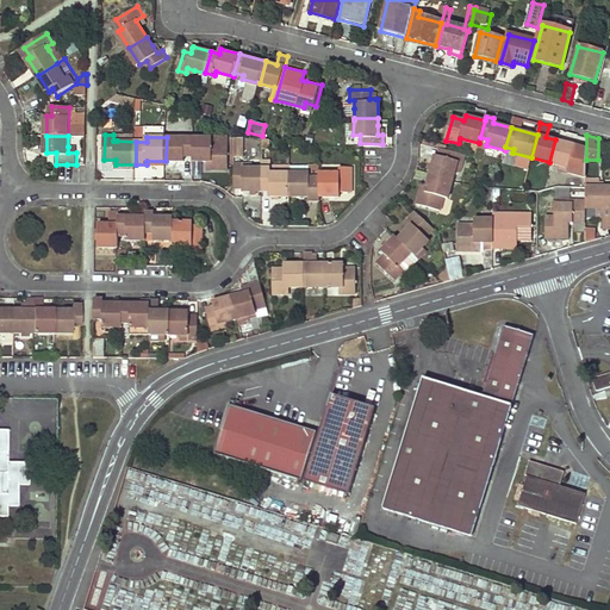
[(195,138),(167,137),(166,161),(186,161),(186,156),(195,156),(195,138)]
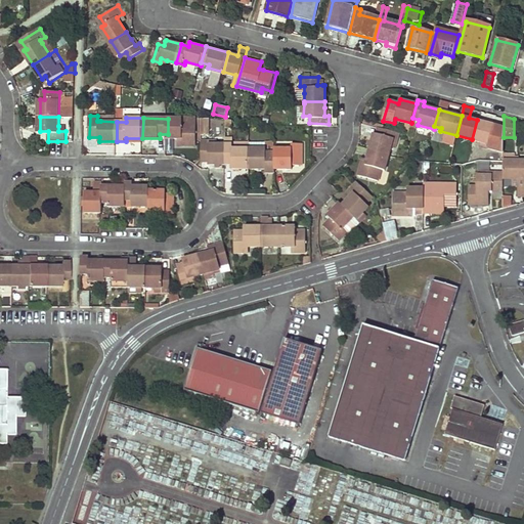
[(184,119),(168,119),(168,134),(168,138),(180,138),(184,138),(184,145),(199,145),(199,127),(184,126),(184,119)]
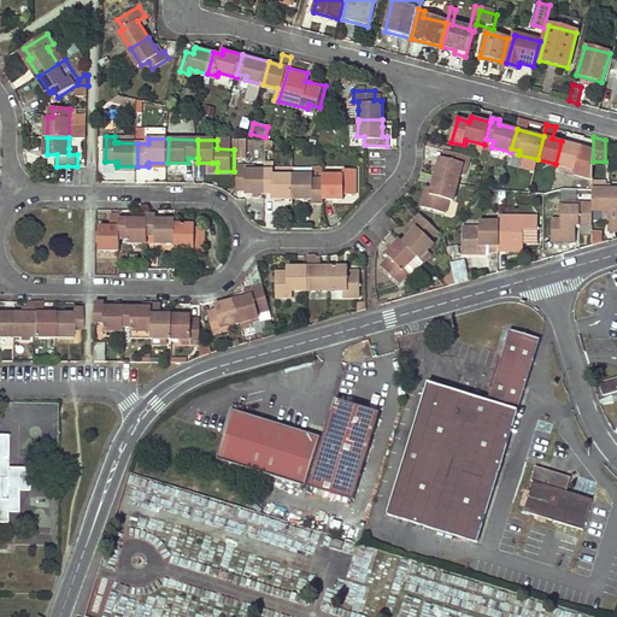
[(562,141),(556,164),(565,166),(575,169),(574,174),(582,176),(588,156),(581,153),(582,146),(562,141)]
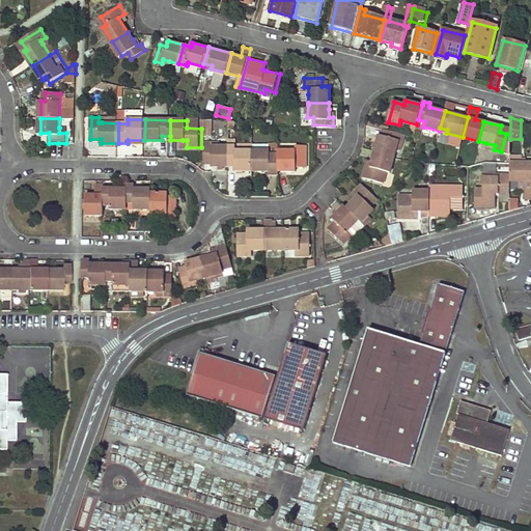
[(395,156),(397,148),(399,141),(403,142),(406,135),(388,130),(387,137),(383,135),(381,135),(375,150),(395,156)]
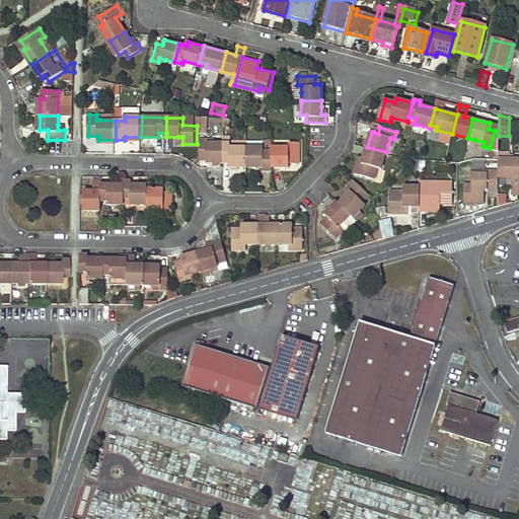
[(201,136),(201,154),(207,154),(207,158),(207,160),(223,160),(223,141),(216,141),(208,141),(208,137),(201,136)]
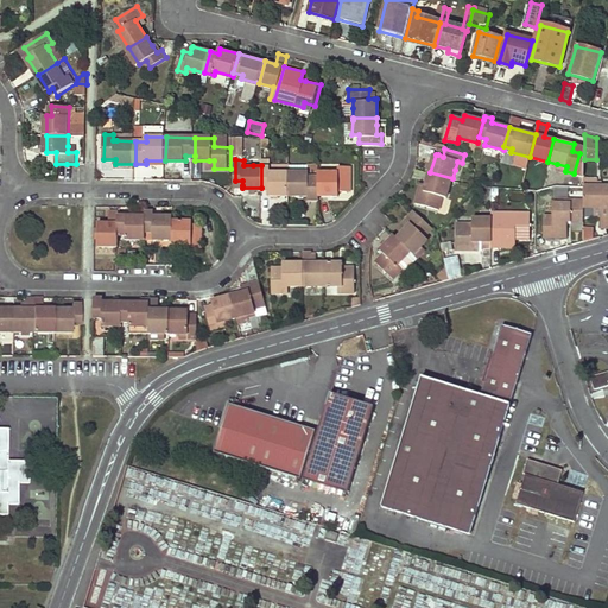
[(271,160),(271,165),(271,170),(289,171),(290,160),(271,160)]
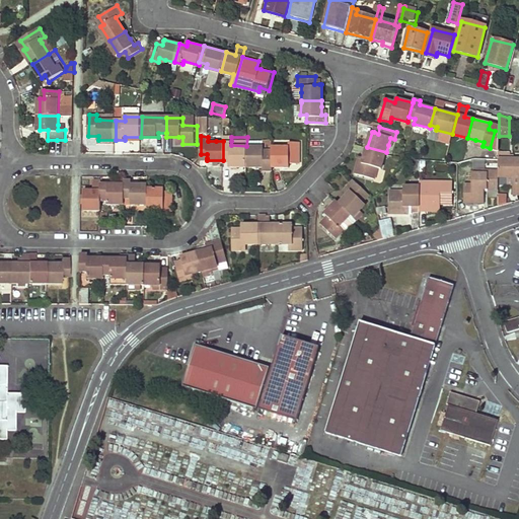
[(223,141),(223,160),(230,160),(230,164),(246,165),(246,146),(231,145),(231,141),(223,141)]
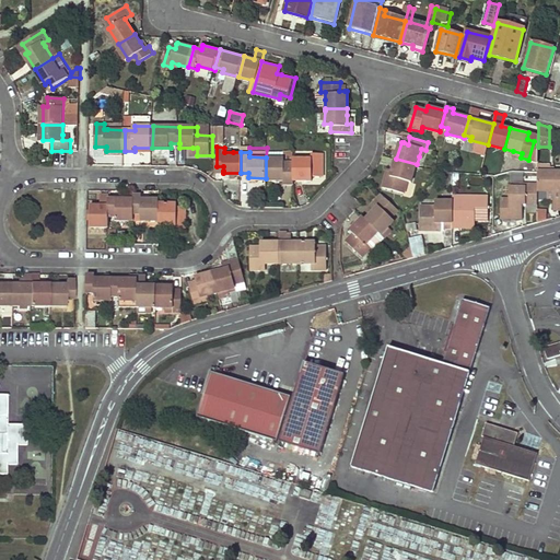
[(294,162),(293,178),(312,179),(312,175),(323,175),(324,153),(313,153),(313,159),(294,159),(294,162)]
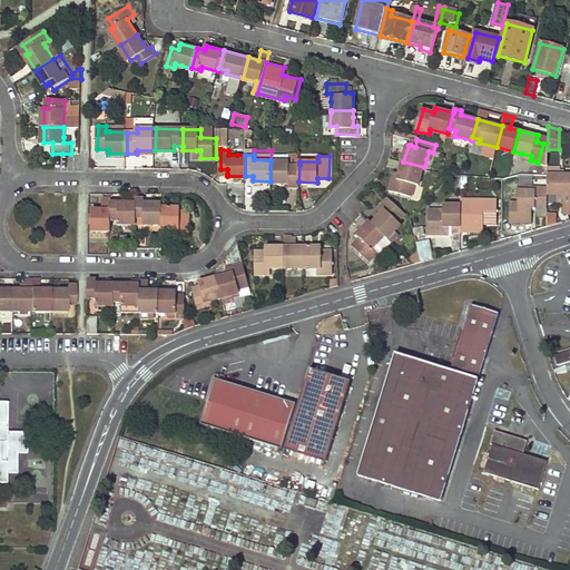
[(271,160),(271,182),(290,182),(290,186),(298,186),(298,182),(300,165),(291,165),(291,160),(271,160)]
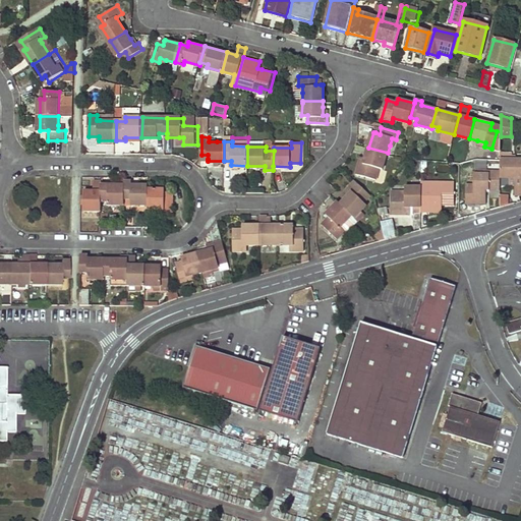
[(360,162),(357,174),(378,179),(381,168),(384,169),(388,153),(368,148),(366,158),(364,164),(360,162)]
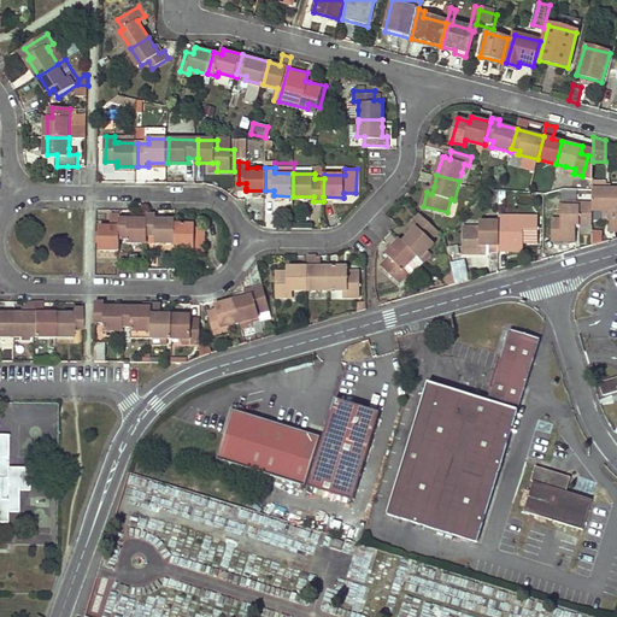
[(593,201),(593,207),(610,207),(609,227),(616,225),(616,187),(593,187),(593,201)]
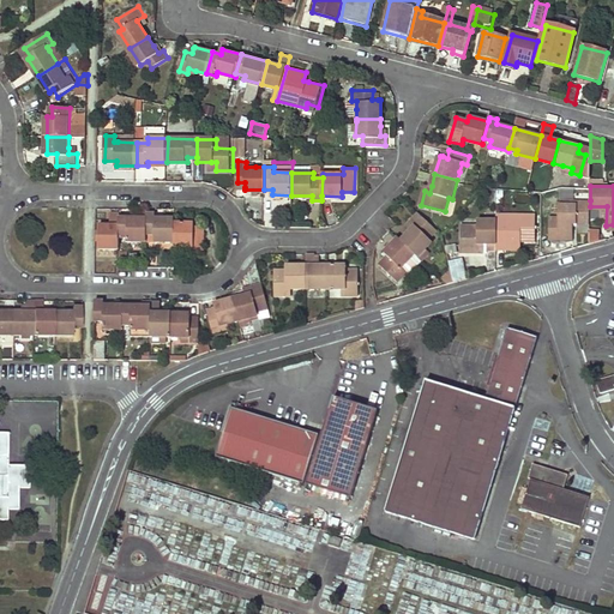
[(548,216),(548,236),(572,236),(572,220),(589,220),(590,206),(590,200),(576,199),(576,204),(558,204),(558,216),(548,216)]
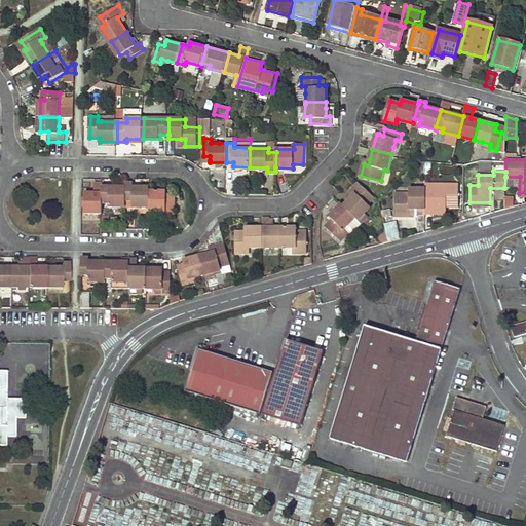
[(352,195),(344,204),(355,216),(359,218),(371,205),(368,203),(375,195),(360,181),(352,189),(355,192),(352,195)]
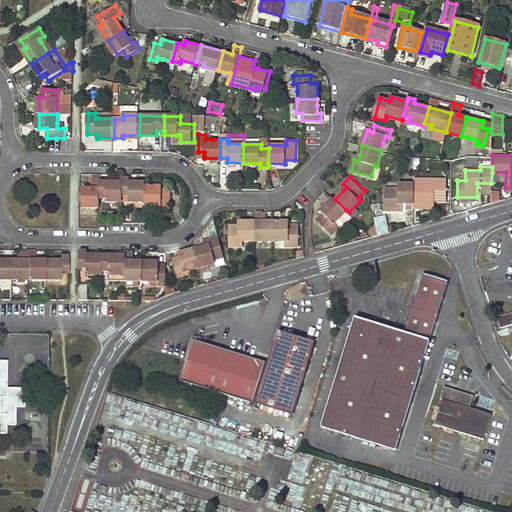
[(100,178),(94,177),(93,187),(85,187),(85,207),(100,207),(100,198),(100,181),(100,178)]
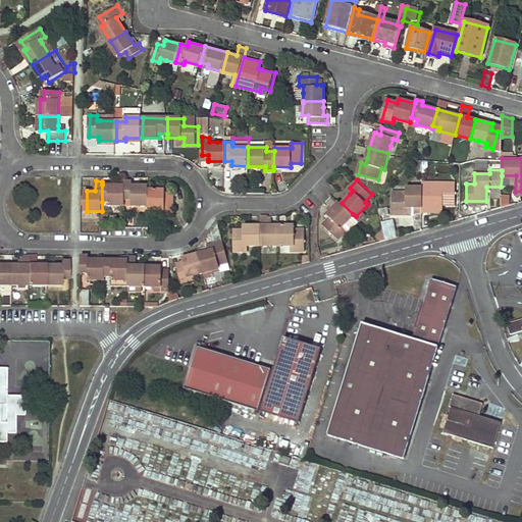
[(421,205),(421,210),(437,211),(438,204),(444,204),(455,204),(455,186),(447,186),(447,181),(422,180),(422,187),(421,205)]
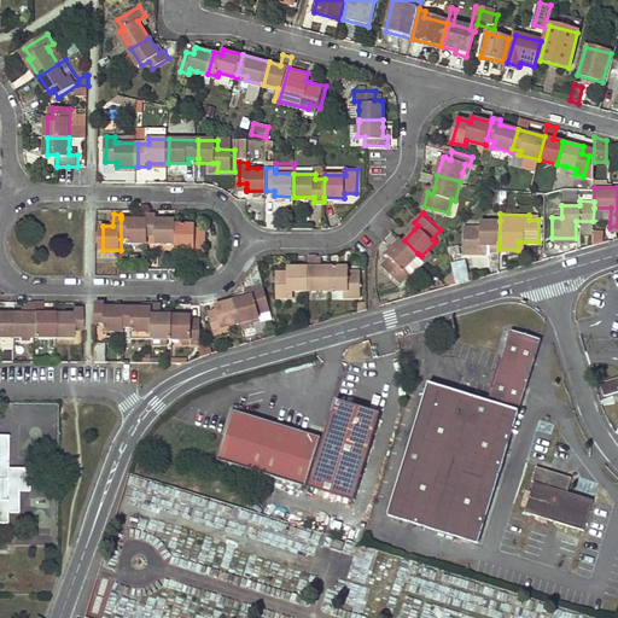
[(159,215),(150,215),(150,219),(149,237),(158,237),(157,243),(178,244),(178,225),(178,220),(159,220),(159,215)]
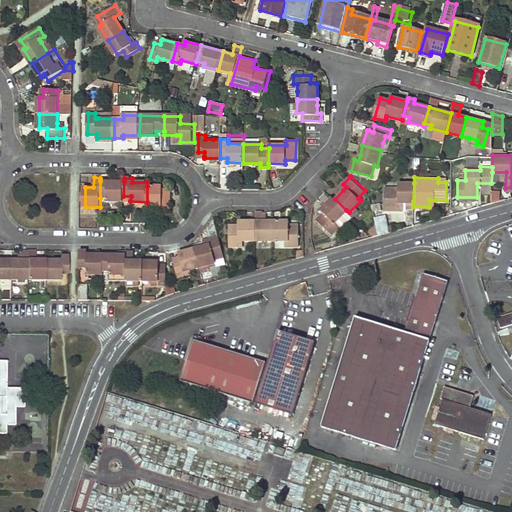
[(124,181),(100,181),(100,198),(107,198),(107,201),(123,201),(123,196),(124,181)]
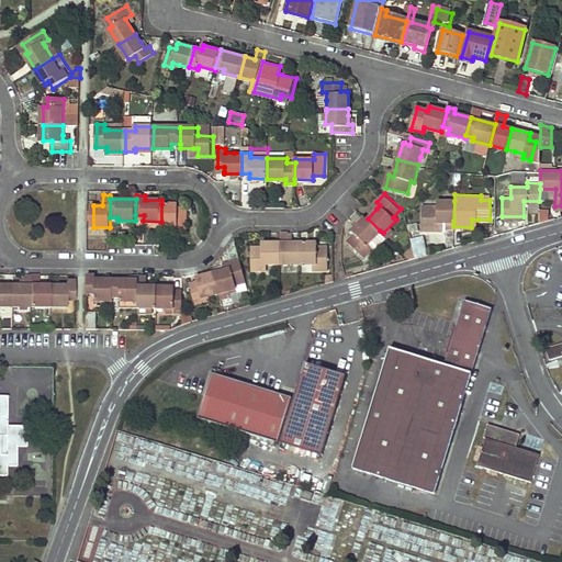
[(422,204),(422,227),(437,228),(437,221),(442,221),(453,221),(454,201),(437,200),(437,205),(422,204)]
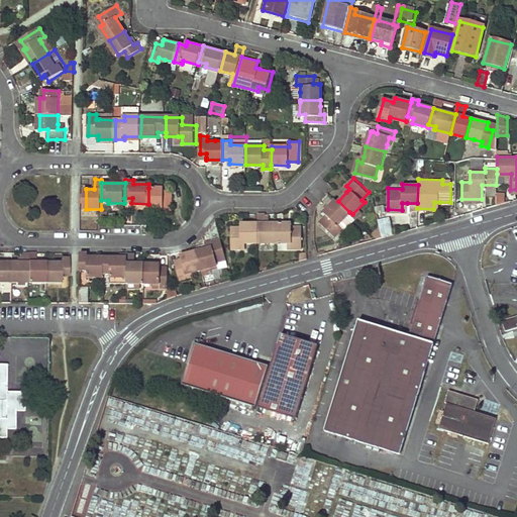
[(166,188),(148,188),(148,204),(148,208),(159,208),(164,208),(164,211),(172,211),(173,195),(165,195),(166,190),(166,188)]
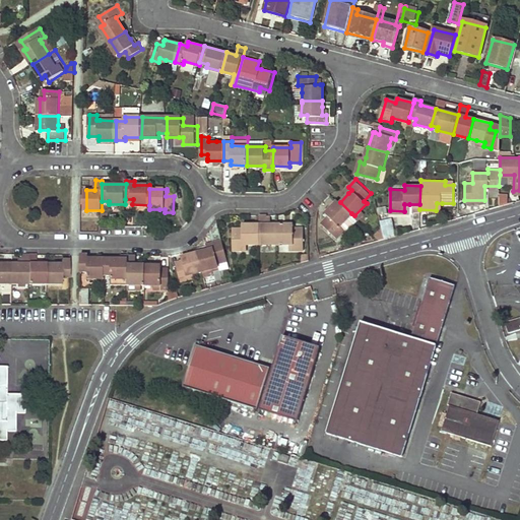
[(498,195),(500,206),(510,204),(508,193),(498,195)]
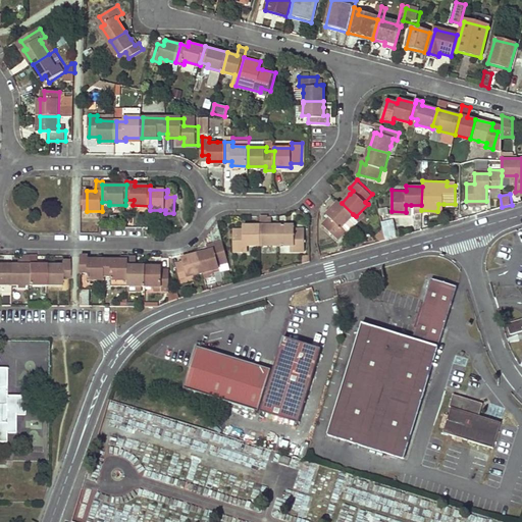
[(329,215),(323,222),(338,237),(346,229),(342,226),(353,214),(342,203),(338,200),(327,213),(329,215)]
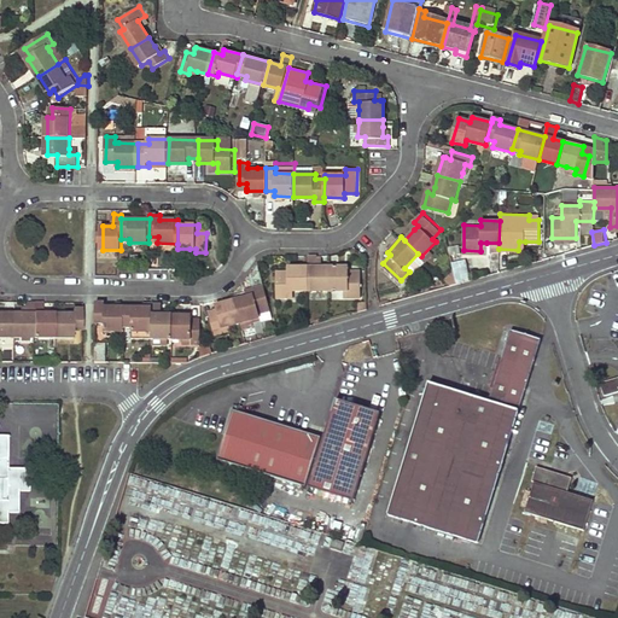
[(308,264),(307,289),(327,290),(327,266),(316,264),(318,254),(308,254),(308,264)]
